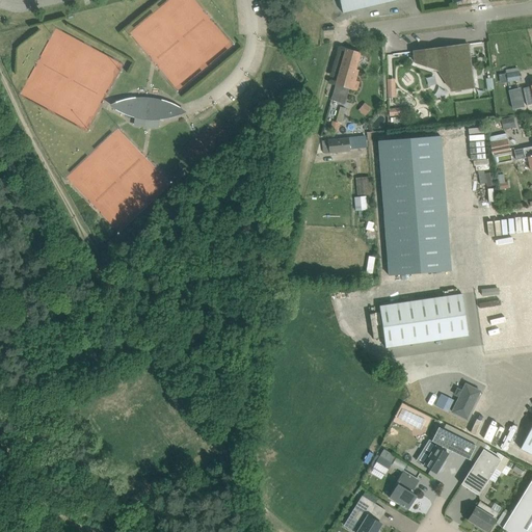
[(340,0),(343,12),(392,0),(340,0)]
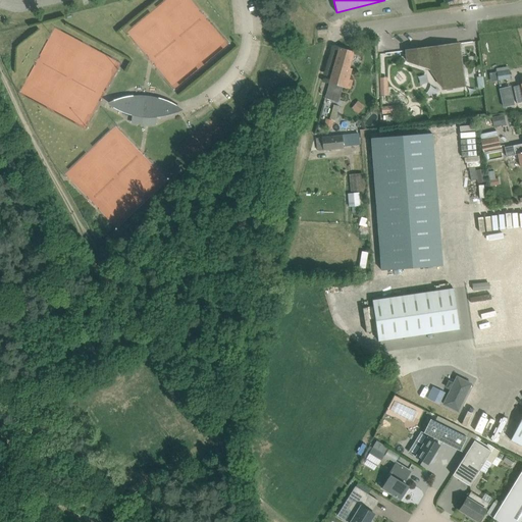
[(459,43),(435,46),(440,85),(444,89),(465,86),(459,43)]
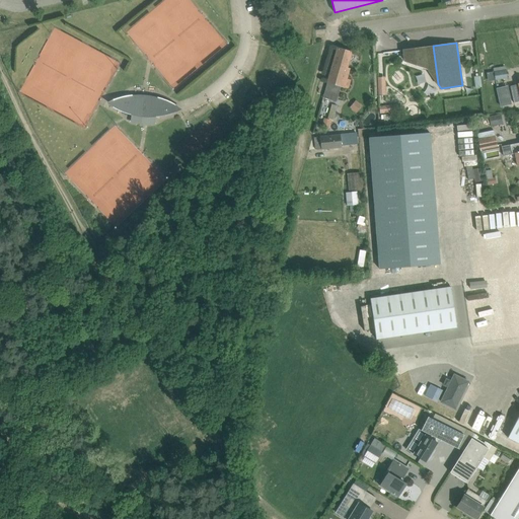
[(433,46),(419,48),(403,50),(404,61),(428,69),(438,84),(433,46)]
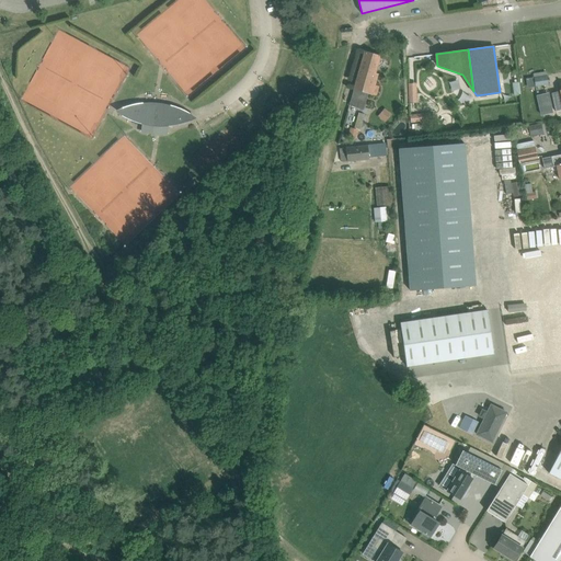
[(380,56),(376,54),(365,52),(354,89),(348,105),(364,110),(368,93),(373,94),(375,84),(378,73),(375,73),(380,56)]
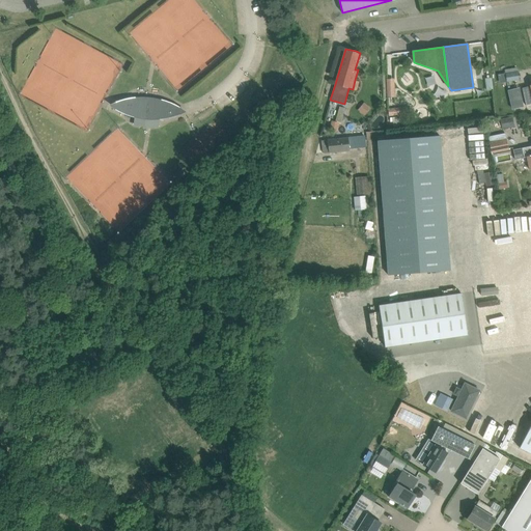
[(518,71),(505,73),(506,81),(519,79),(518,71)]
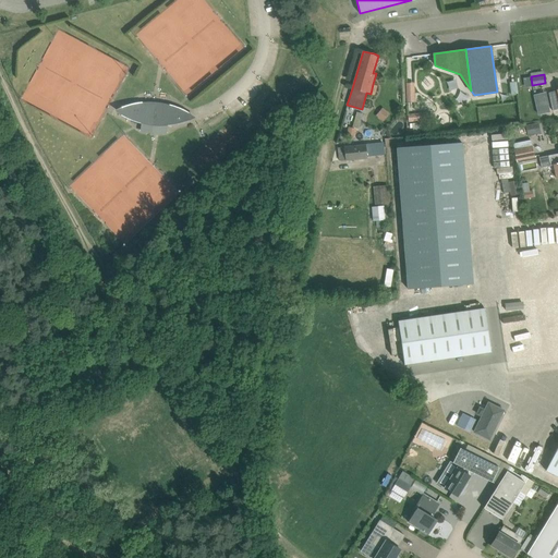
[(545,93),(534,95),(538,114),(549,112),(545,93)]
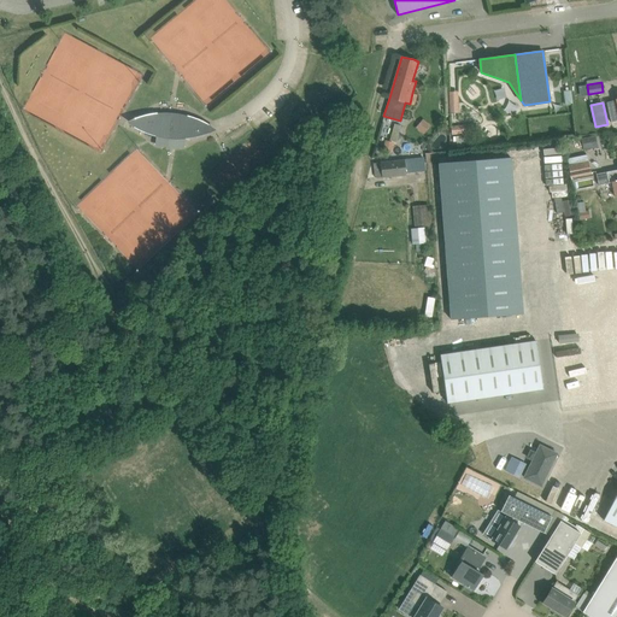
[(139,117),(133,118),(134,119),(136,118),(135,128),(133,125),(133,127),(137,130),(144,133),(150,135),(156,136),(156,134),(186,137),(186,139),(192,139),(198,137),(204,135),(210,133),(206,134),(207,124),(210,125),(205,122),(199,119),(193,117),(188,116),(187,117),(157,115),(158,112),(151,113),(145,115),(139,117)]
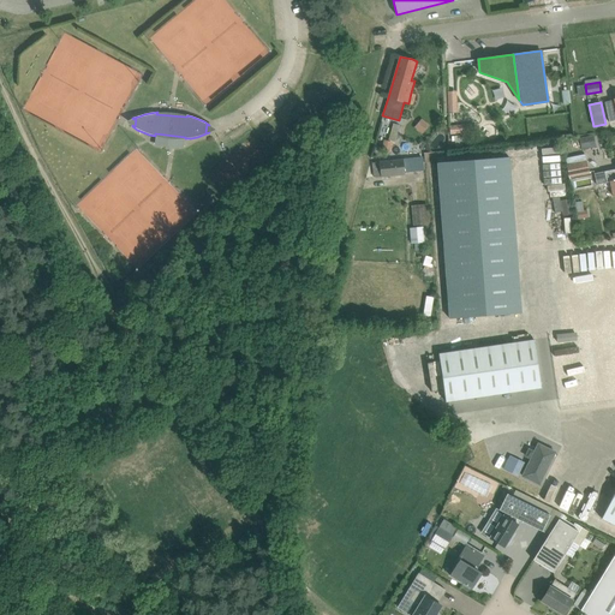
[(473,123),(467,124),(449,126),(451,135),(475,131),(473,123)]
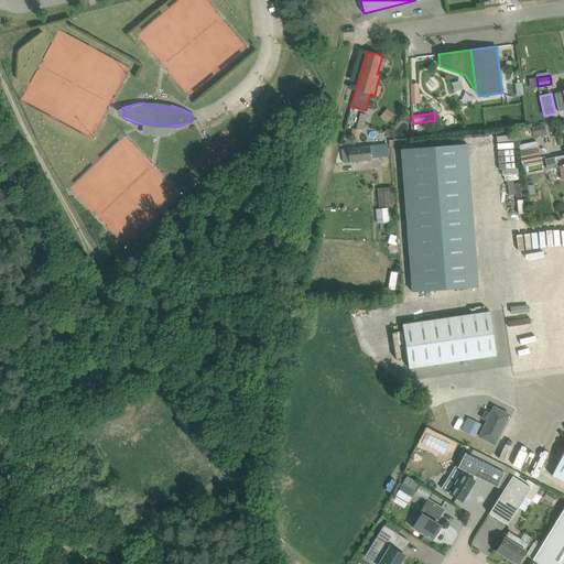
[(533,137),(542,136),(540,125),(531,127),(533,137)]
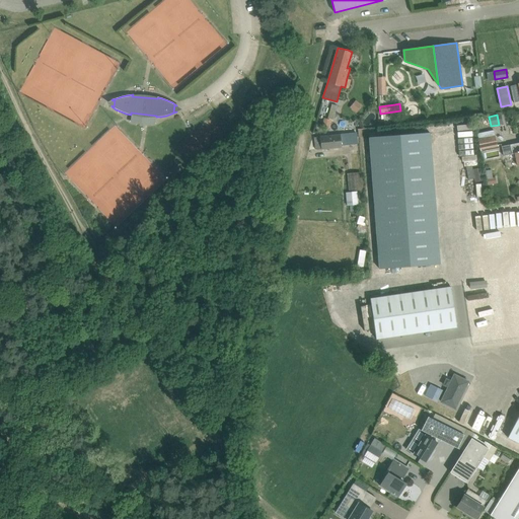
[(324,118),(321,126),(322,126),(321,128),(328,130),(329,128),(331,120),(324,118)]
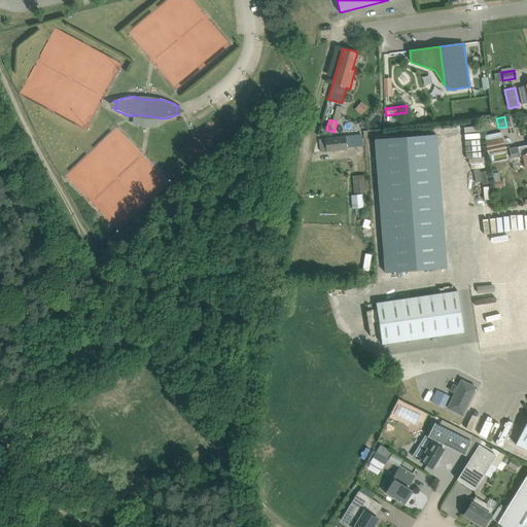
[(484,136),(487,151),(505,148),(501,132),(491,134),(484,136)]
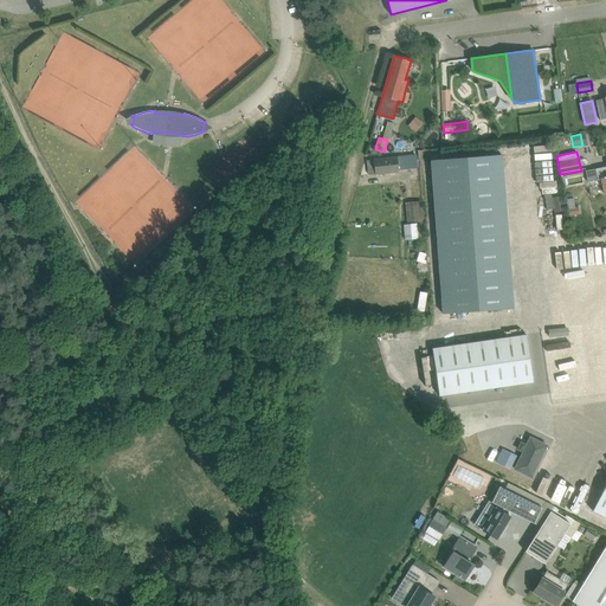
[(509,154),(438,158),(447,311),(519,307),(509,154)]
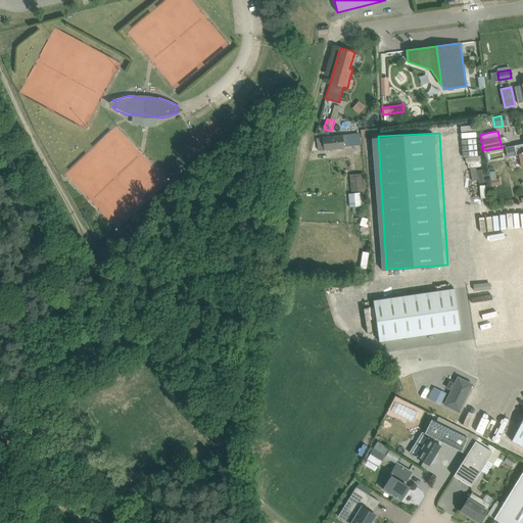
[(344,148),(343,136),(317,138),(319,150),(344,148)]
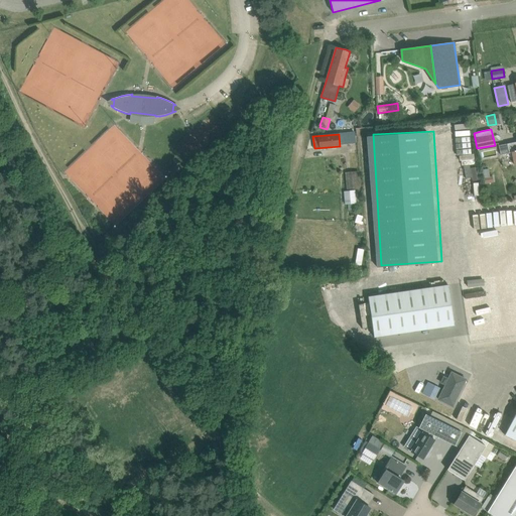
[(512,152),(514,164),(515,164),(515,141),(499,145),(500,154),(512,152)]
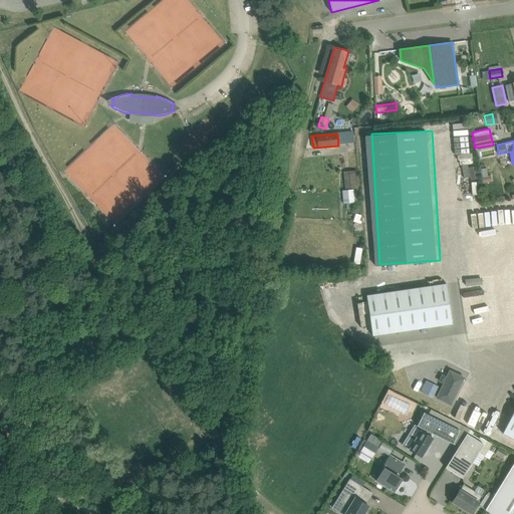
[(176,163),(169,170),(173,174),(181,168),(176,163)]
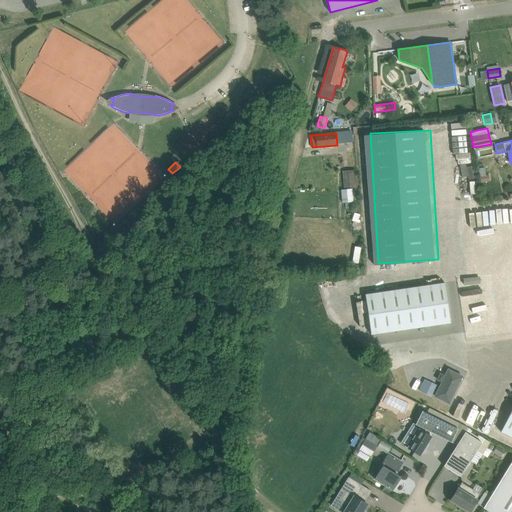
[(344,187),(352,186),(357,186),(355,169),(342,171),(344,187)]
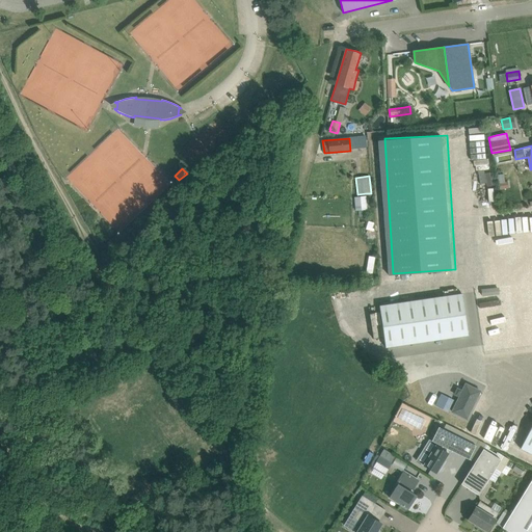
[(354,197),(355,211),(358,211),(358,216),(366,216),(366,210),(367,210),(366,196),(354,197)]
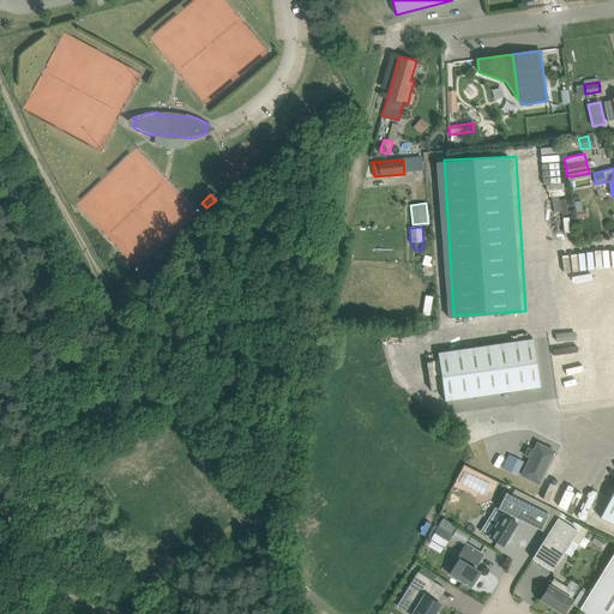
[(438,353),(445,401),(540,387),(534,338),(438,353)]
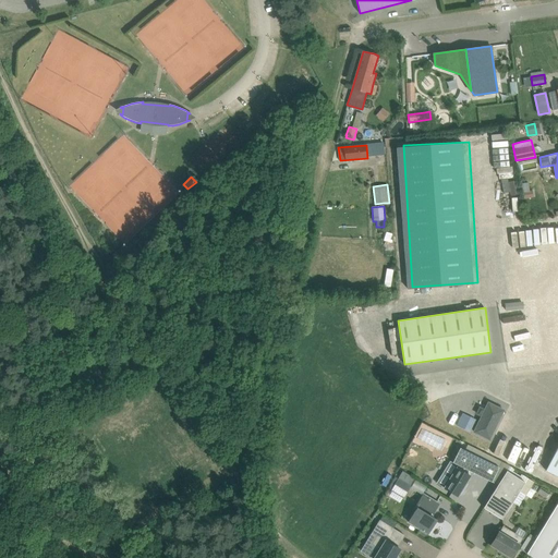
[(488,402),(485,410),(480,408),(477,413),(482,416),(474,432),(489,439),(504,410),(488,402)]
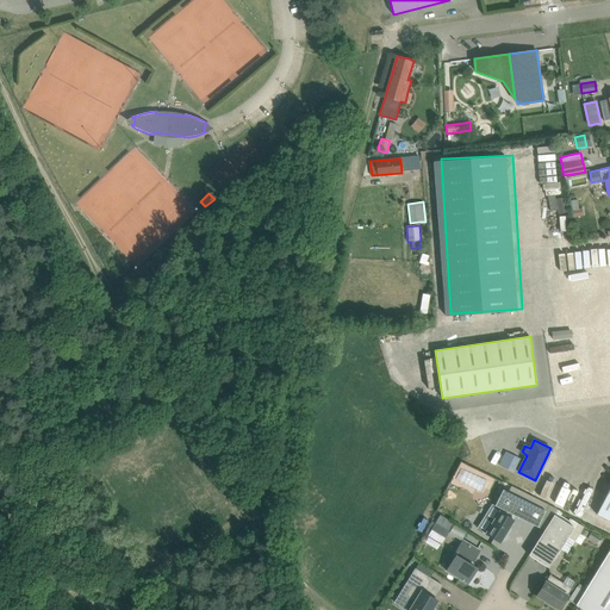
[(492,486),(496,479),(480,472),(479,474),(472,471),(466,468),(462,477),(472,480),(470,485),(481,491),(485,484),(492,486)]
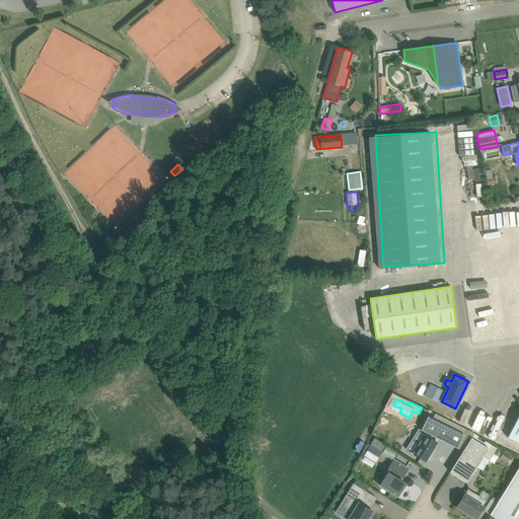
[(518,415),(508,437),(518,442),(518,415)]
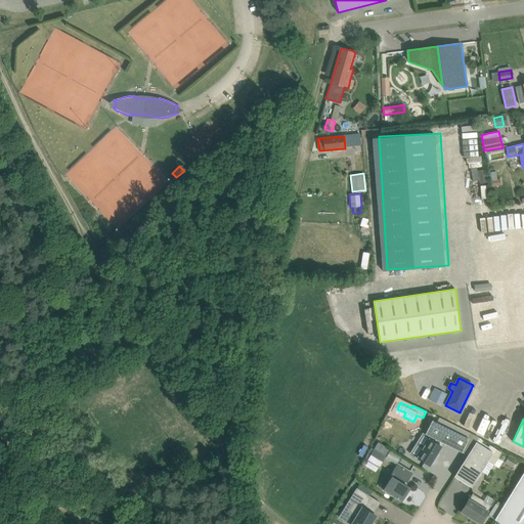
[(462,452),(469,439),(432,421),(425,434),(423,433),(416,443),(424,447),(417,457),(430,466),(431,464),(433,465),(436,460),(435,459),(442,446),(441,446),(443,443),(462,452)]
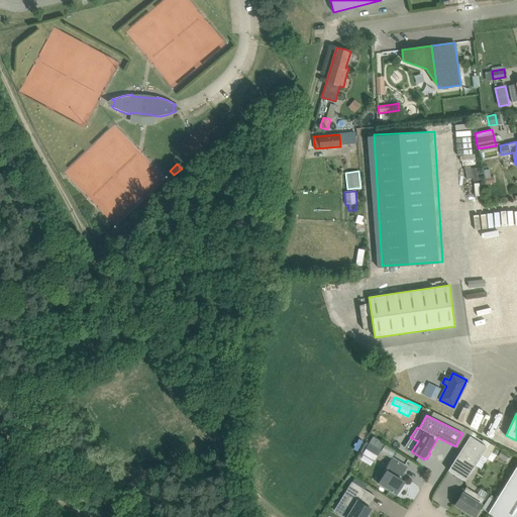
[(487,446),(470,436),(448,471),(466,481),(487,446)]
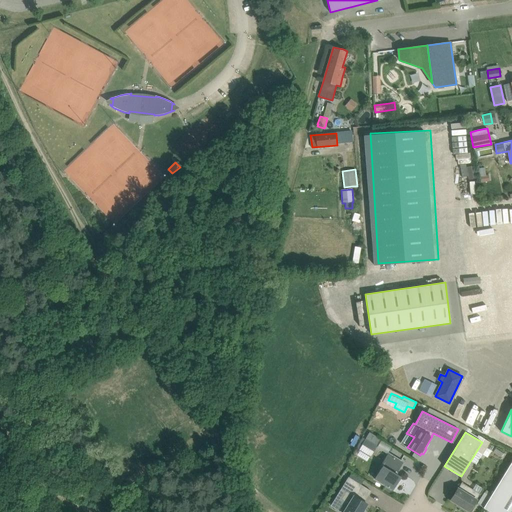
[(366,438),(364,441),(359,449),(359,450),(370,457),(378,446),(366,438)]
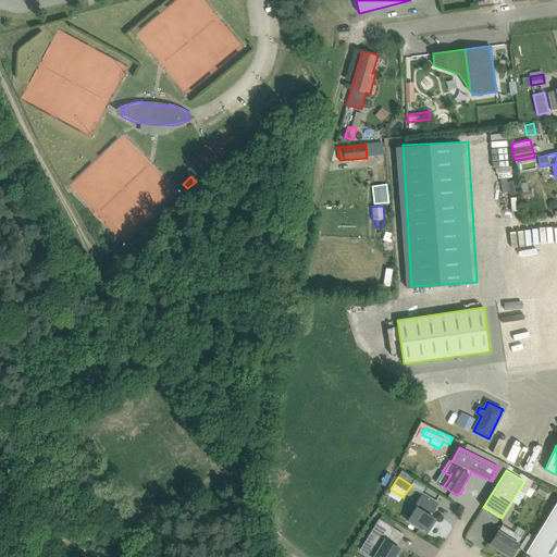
[(408,521),(426,532),(435,519),(428,515),(431,510),(432,511),(437,503),(423,493),(415,506),(417,507),(408,521)]
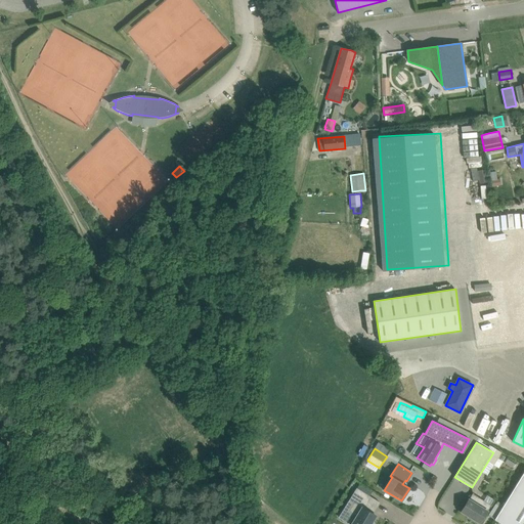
[(523,523),(523,472),(494,519),(501,523),(523,523)]
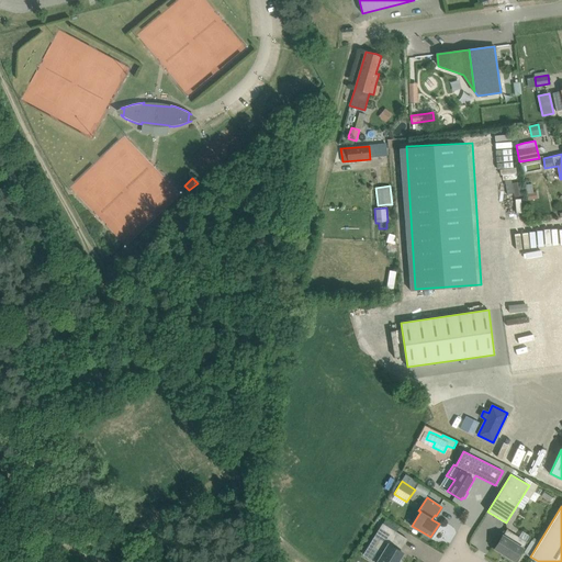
[(148,540),(160,531),(153,519),(139,528),(148,540)]
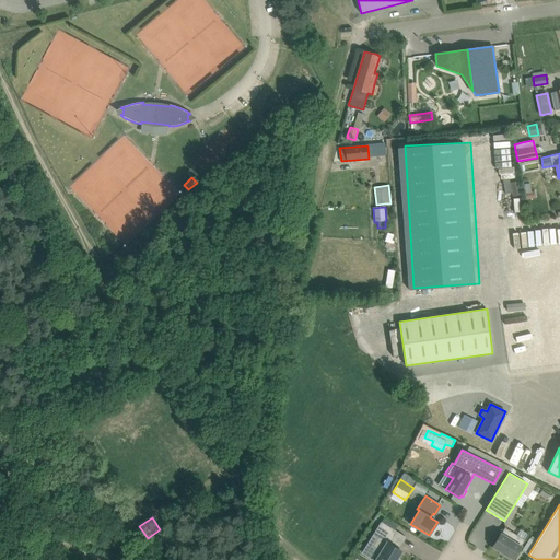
[(398,549),(406,537),(381,522),(373,534),(378,537),(373,546),(381,552),(375,559),(396,559),(401,551),(398,549)]
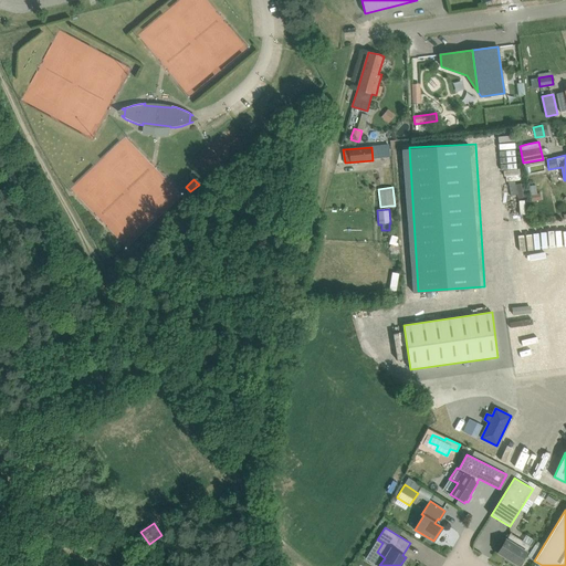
[(511,561),(510,562),(516,565),(517,565),(519,565),(531,545),(511,533),(506,540),(498,553),(511,561)]
